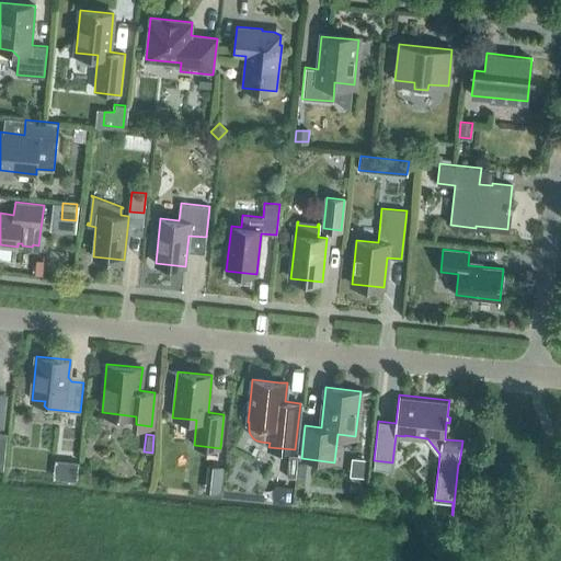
[(298,455),(289,454),(287,477),(296,477),(297,465),(298,455)]
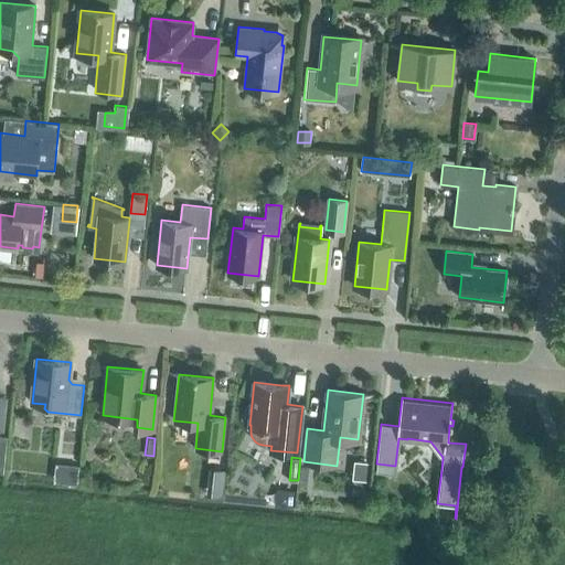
[(355,479),(364,480),(366,462),(356,461),(355,479)]
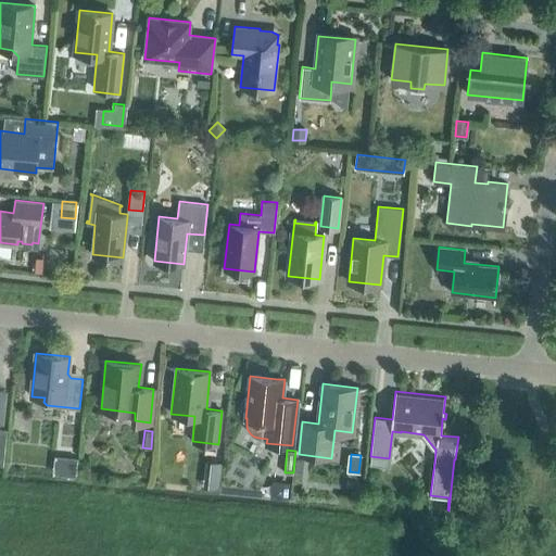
[(55,455),(53,472),(75,475),(77,458),(55,455)]
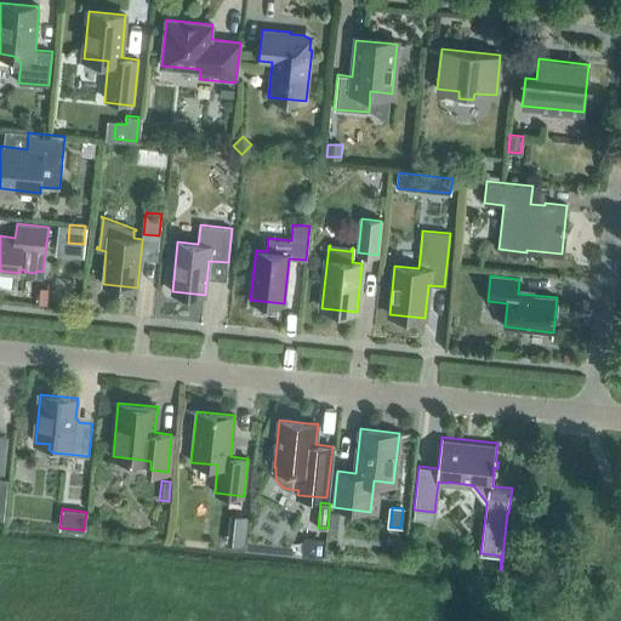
[(329,514),(328,528),(337,529),(339,516),(329,514)]
